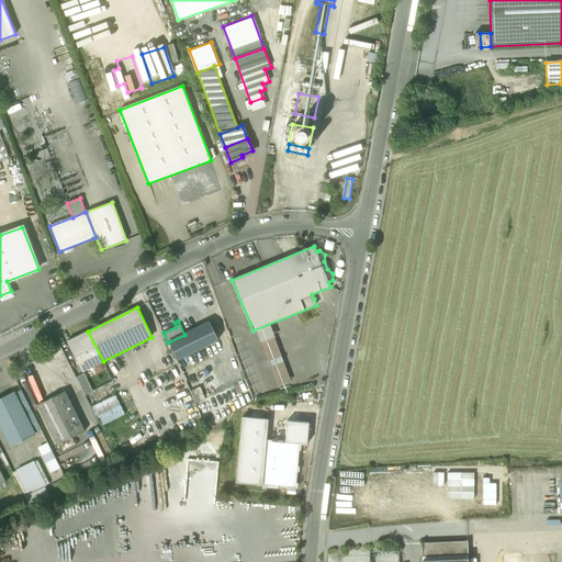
[(184,335),(168,343),(177,360),(217,340),(210,323),(184,335)]
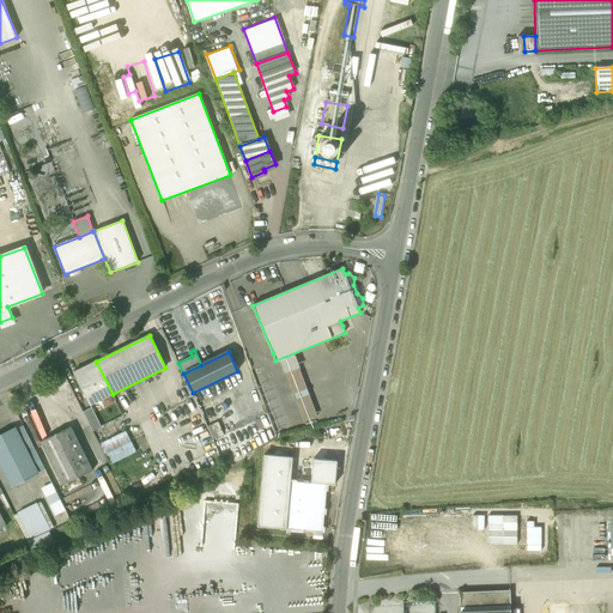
[(293,354),(280,359),(287,380),(293,394),(307,389),(301,374),(293,354)]
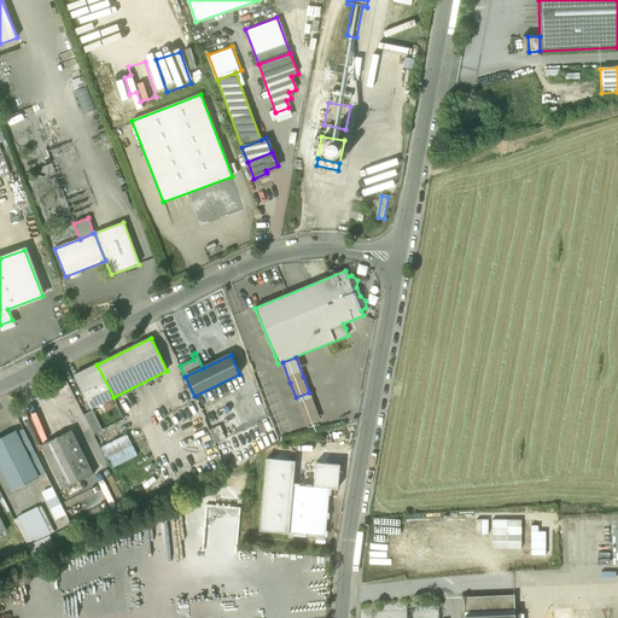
[(114,397),(97,365),(75,375),(91,408),(114,397)]
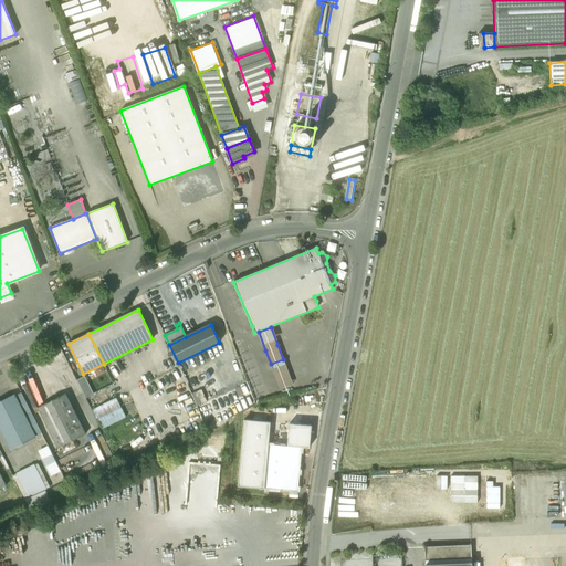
[(283,359),(271,364),(273,370),(285,365),(283,359)]
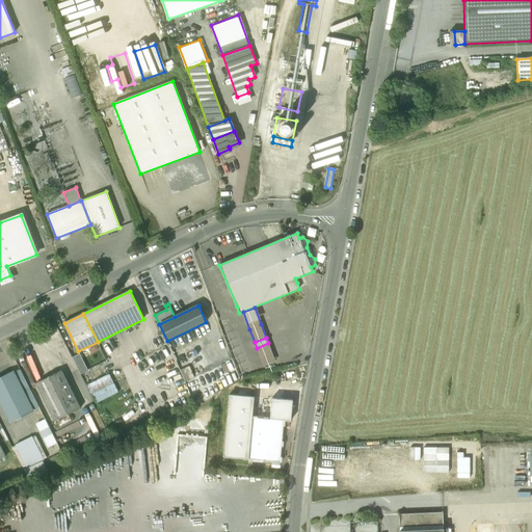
[(100,347),(106,360),(114,355),(107,343),(100,347)]
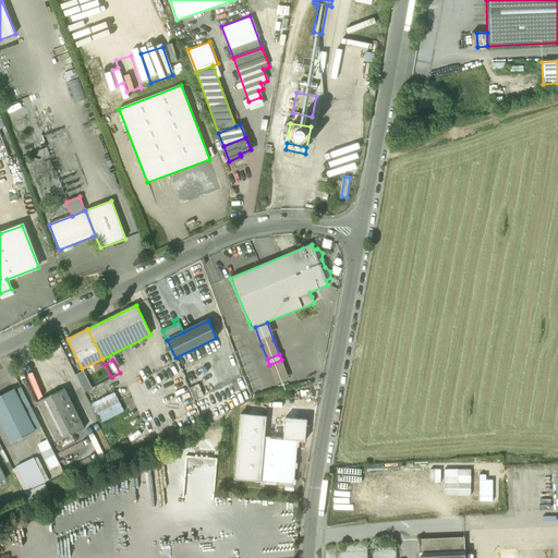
[(281,360),(269,365),(273,375),(276,384),(289,378),(286,371),(281,360)]
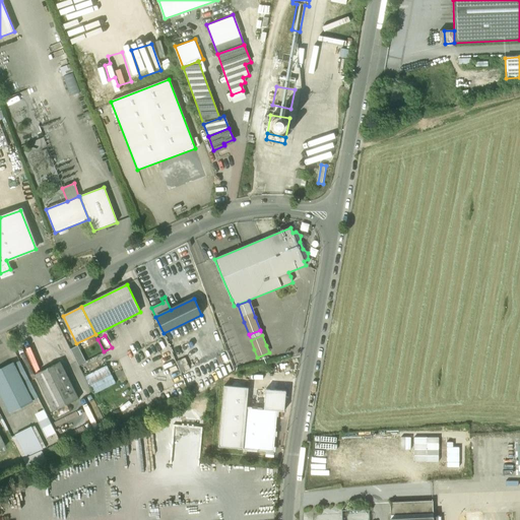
[(86,362),(78,345),(70,349),(78,366),(86,362)]
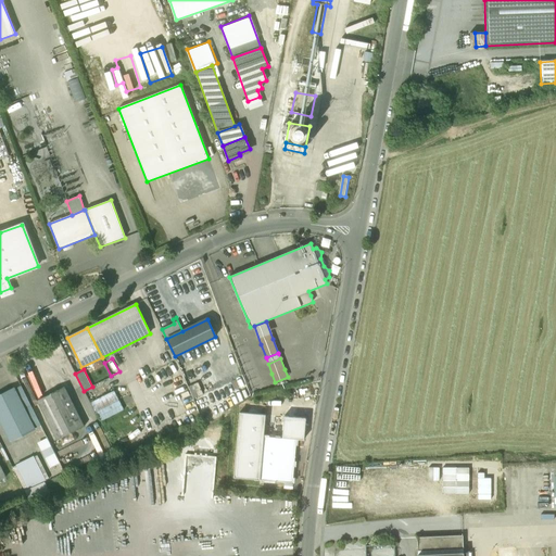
[(194,400),(204,395),(199,383),(189,388),(194,400)]
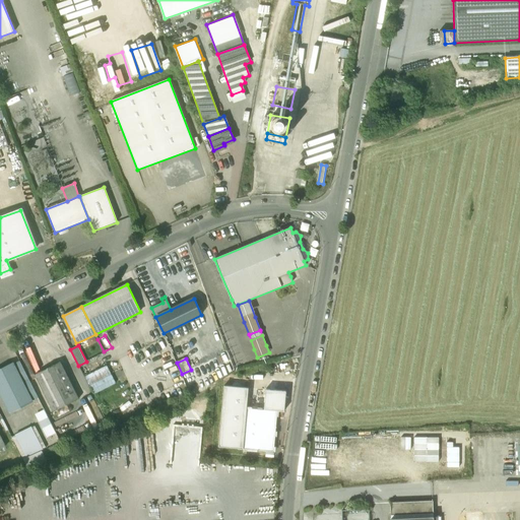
[(37,397),(19,361),(13,364),(31,400),(37,397)]
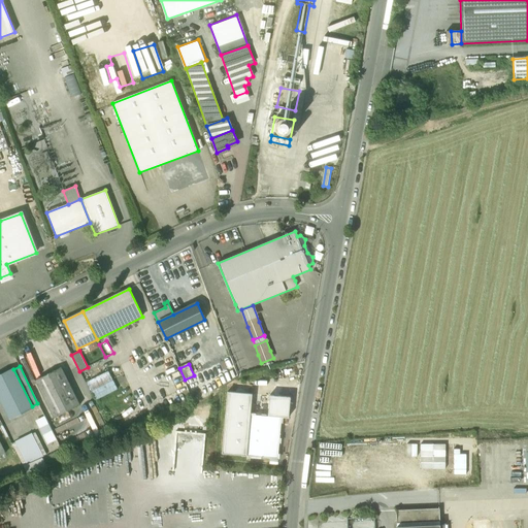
[(13,369),(13,368),(0,374),(0,398),(10,418),(32,407),(32,406),(13,369)]
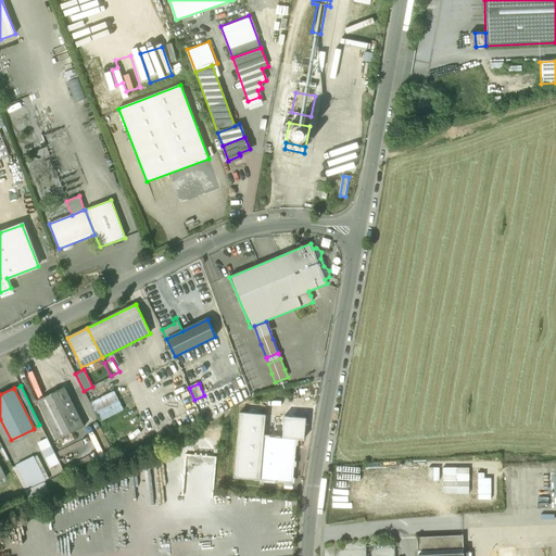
[(64,388),(37,401),(57,441),(84,427),(64,388)]
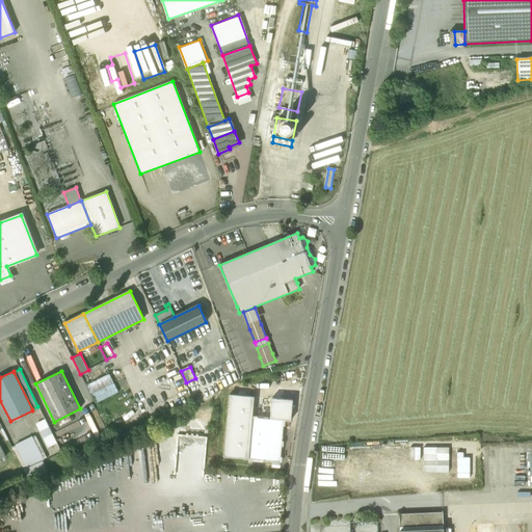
[(85,384),(95,403),(118,392),(109,373),(85,384)]
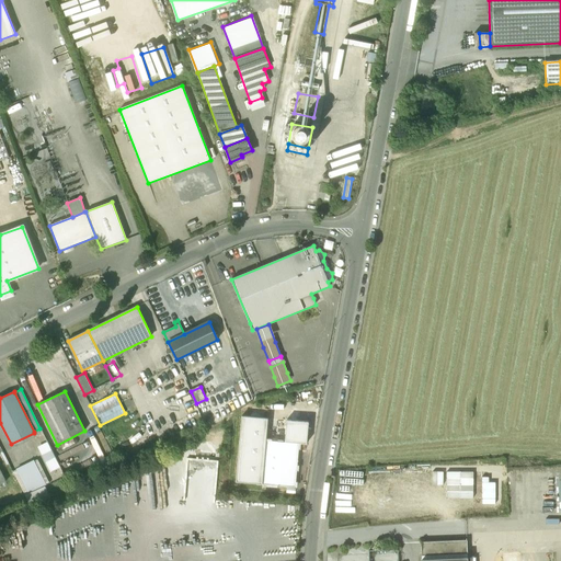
[(267,419),(242,416),(236,481),(262,484),(267,419)]
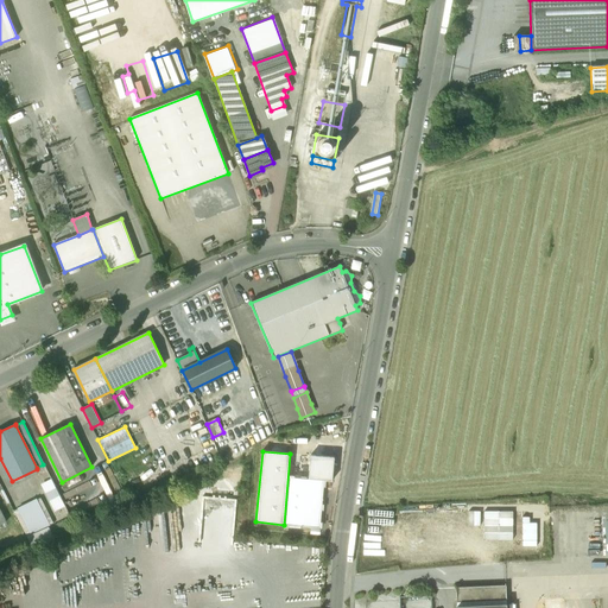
[(334,457),(311,455),(308,479),(331,481),(334,457)]
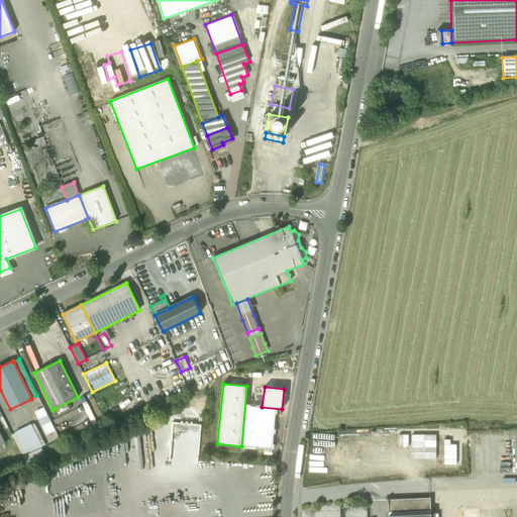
[(275,409),(245,406),(241,446),(272,448),(275,409)]
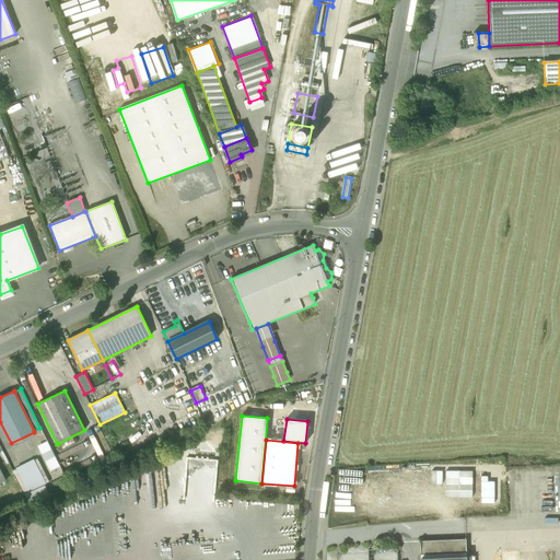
[(59,466),(47,442),(37,446),(49,470),(59,466)]
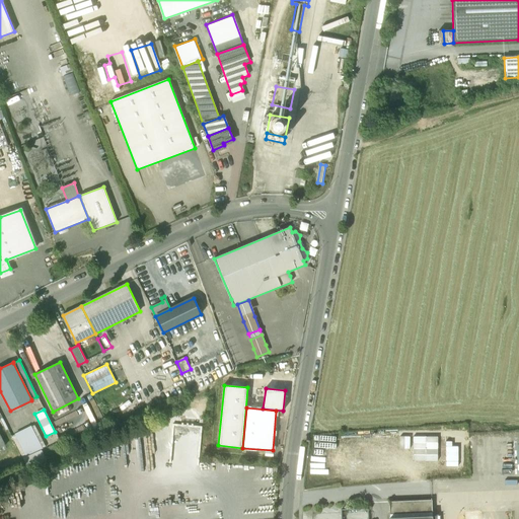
[(42,449),(31,427),(32,426),(32,425),(15,434),(15,435),(17,434),(28,456),(26,456),(27,457),(44,449),(44,448),(42,449)]
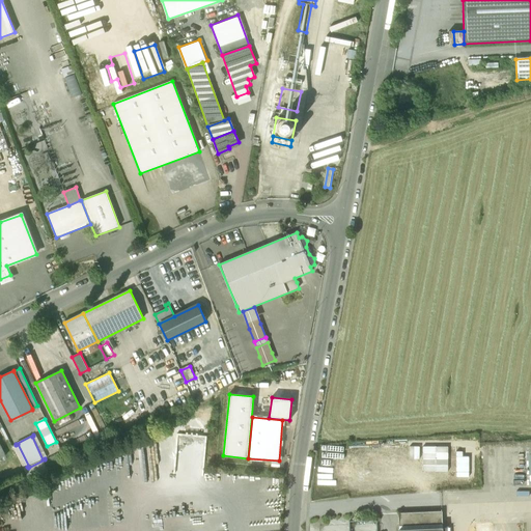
[(48,457),(36,435),(33,436),(32,437),(43,459),(45,458),(48,457)]
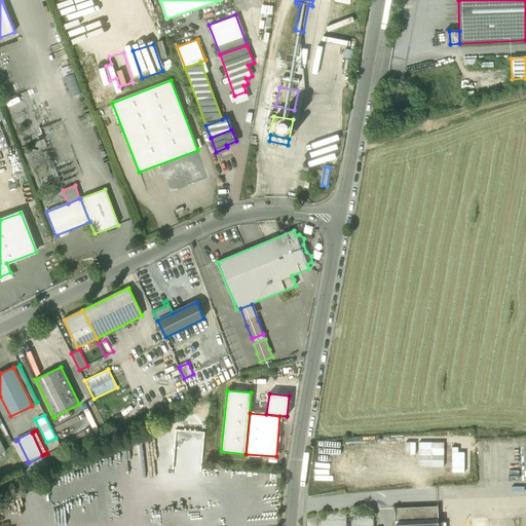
[(464,471),(462,433),(435,434),(437,472),(464,471)]
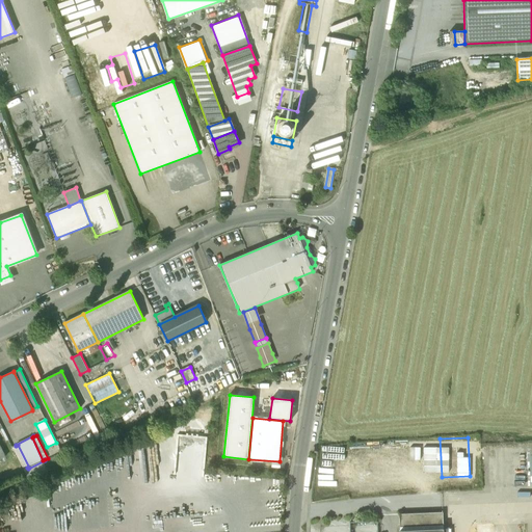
[(425,477),(424,439),(369,440),(369,478),(425,477)]
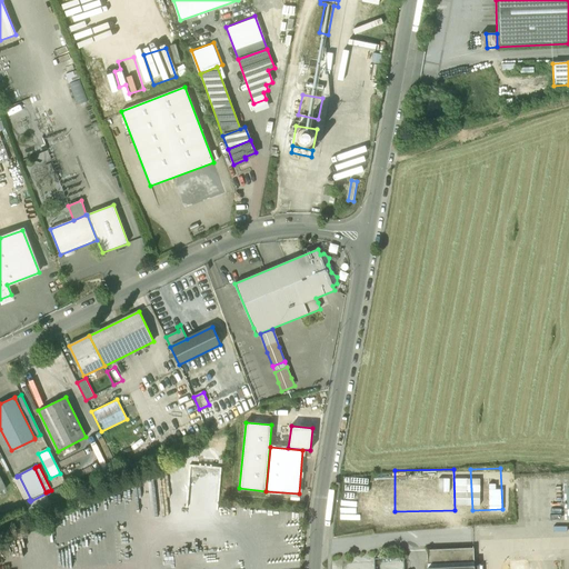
[(358,475),(359,517),(383,516),(382,473),(358,475)]
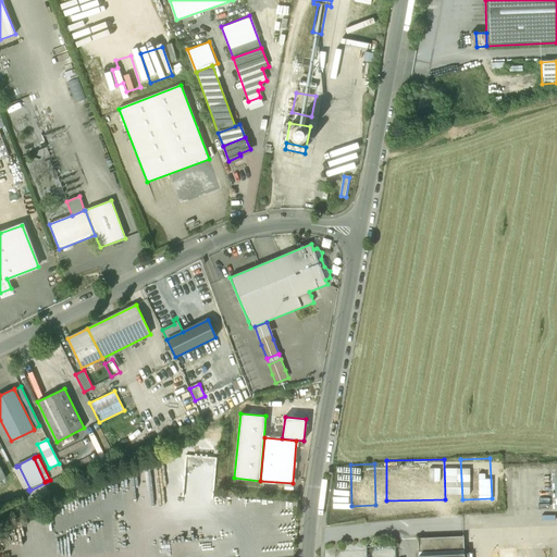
[(31,490),(19,466),(16,467),(13,469),(24,492),(28,490),(31,490)]
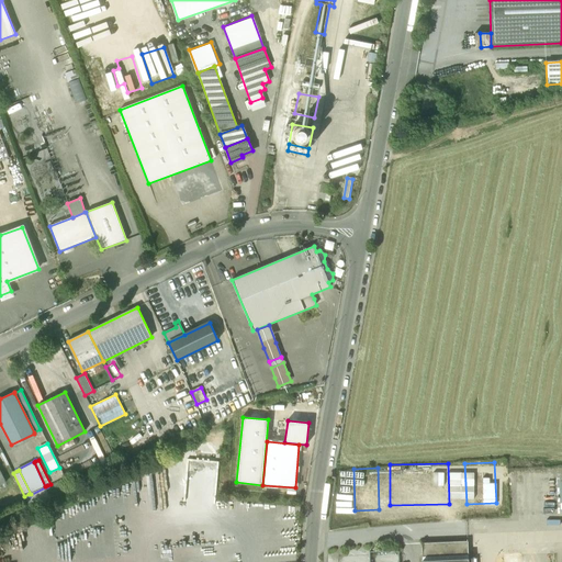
[(324,482),(321,497),(328,499),(332,483),(324,482)]
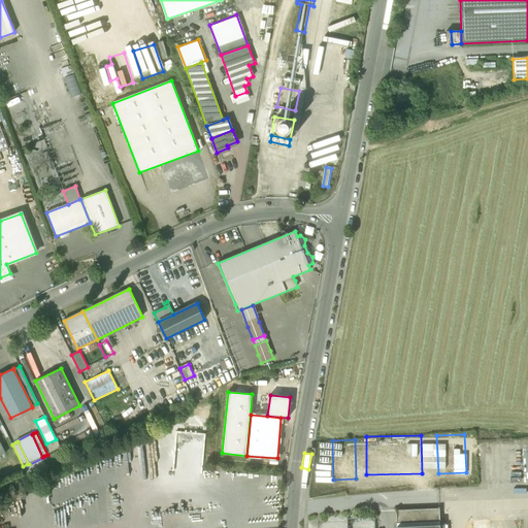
[(438,508),(396,510),(396,523),(439,521),(438,508)]
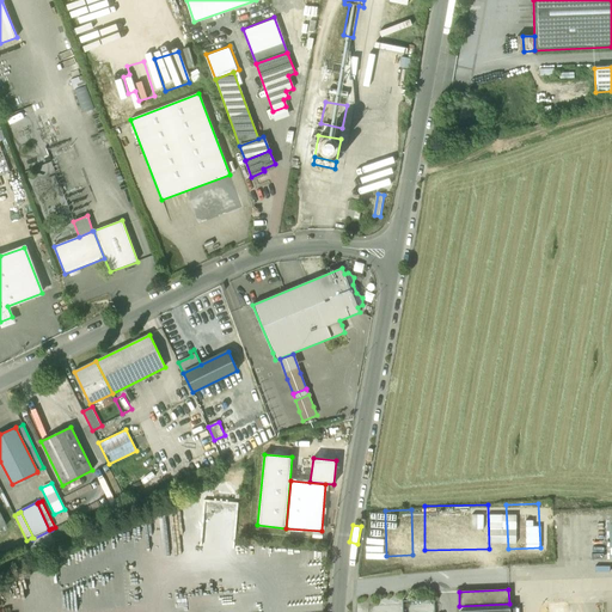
[(407,611),(423,611),(423,599),(407,599),(407,611)]
